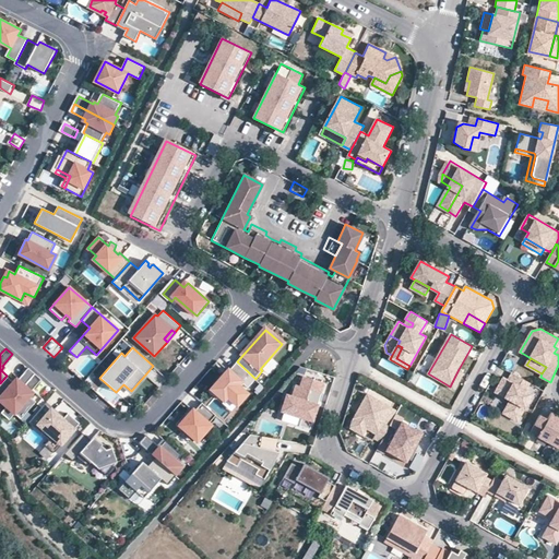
[(256,379),(237,361),(230,369),(236,375),(232,379),(226,375),(215,388),(236,405),(247,393),(240,388),(244,384),(248,388),(256,379)]
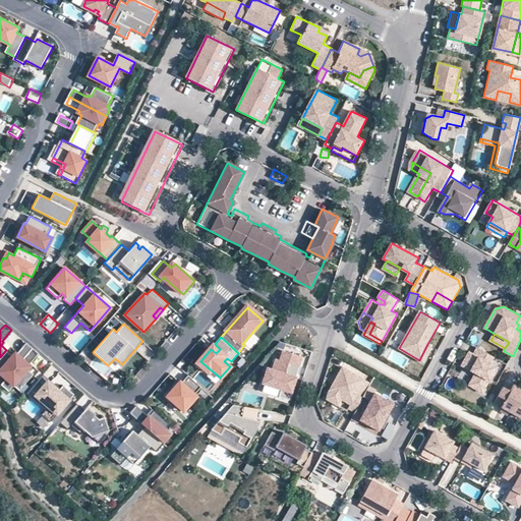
[(12,355),(6,350),(0,357),(0,383),(1,384),(33,348),(26,342),(16,353),(15,352),(12,355)]
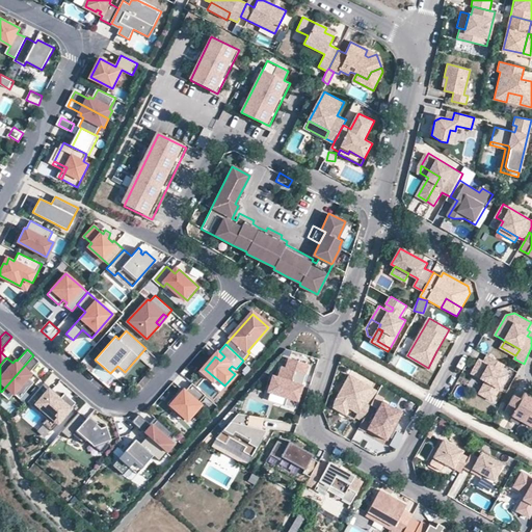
[(436,351),(428,368),(432,370),(442,354),(436,351)]
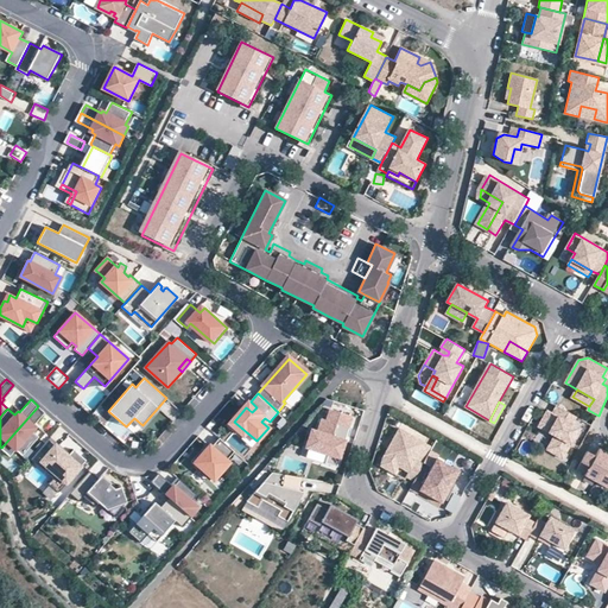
[(564,458),(581,429),(572,424),(577,417),(558,405),(553,413),(548,411),(539,426),(556,436),(548,449),(564,458)]
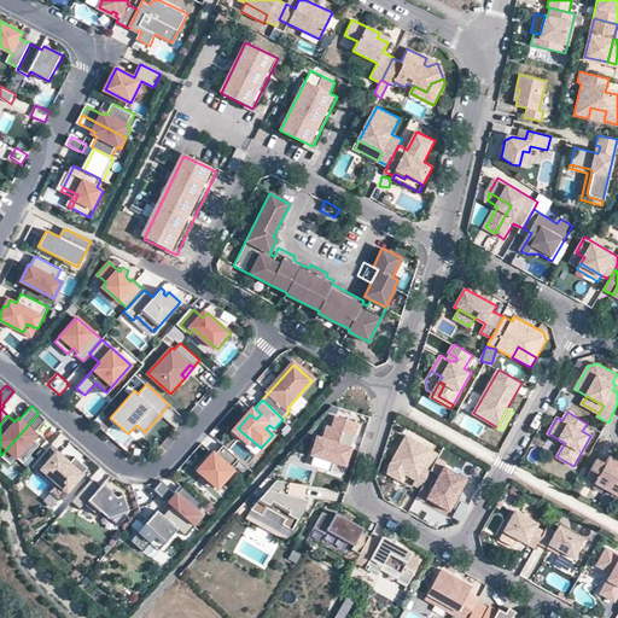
[(46,419),(39,413),(1,455),(10,464),(16,456),(23,462),(40,443),(33,437),(36,433),(34,432),(46,419)]
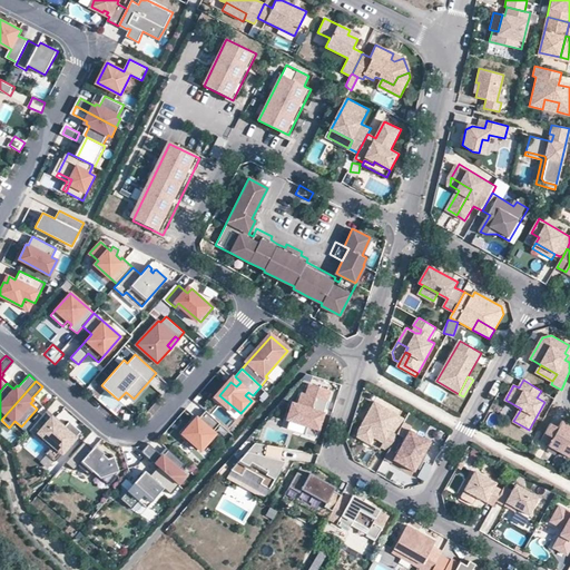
[(294,403),(288,419),(308,425),(306,434),(317,438),(325,413),(320,411),(321,408),(326,409),(332,390),(310,383),(306,393),(303,392),(298,404),(294,403)]
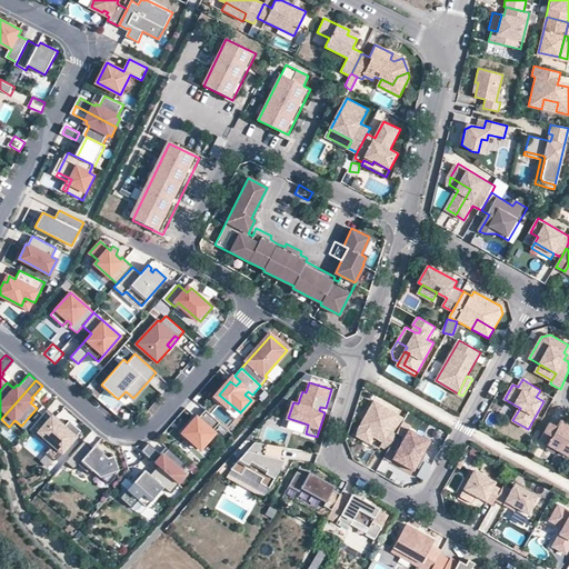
[(399,415),(375,401),(360,429),(369,433),(383,442),(381,446),(389,450),(392,443),(399,432),(391,429),(399,415)]
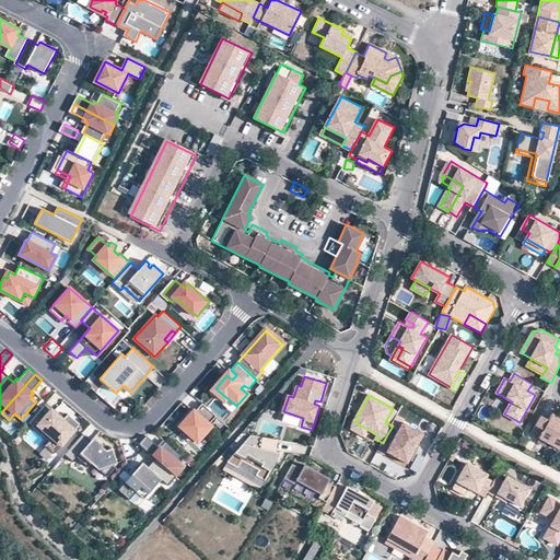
[(216,415),(202,401),(179,424),(196,441),(211,424),(208,421),(216,415)]
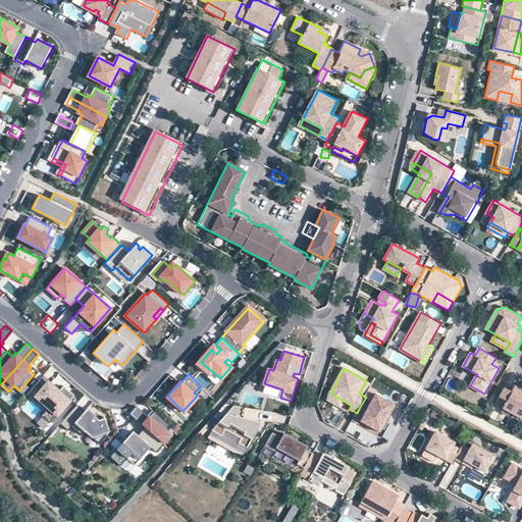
[(41,403),(53,389),(40,378),(29,393),(41,403)]
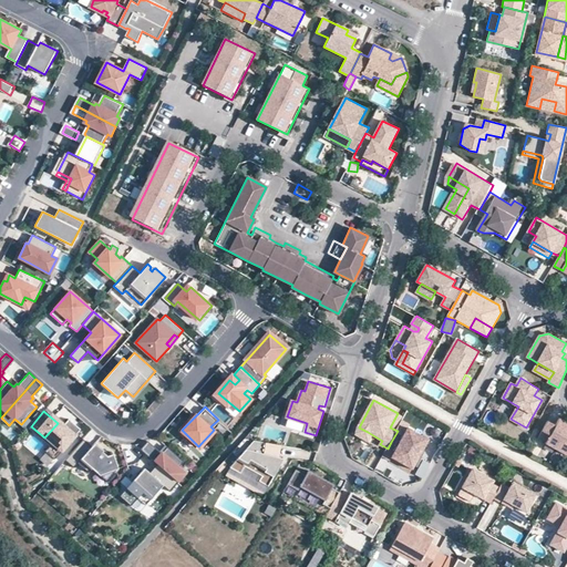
[(566,424),(557,419),(553,426),(545,422),(536,439),(544,443),(544,444),(565,455),(565,454),(566,454),(566,424)]
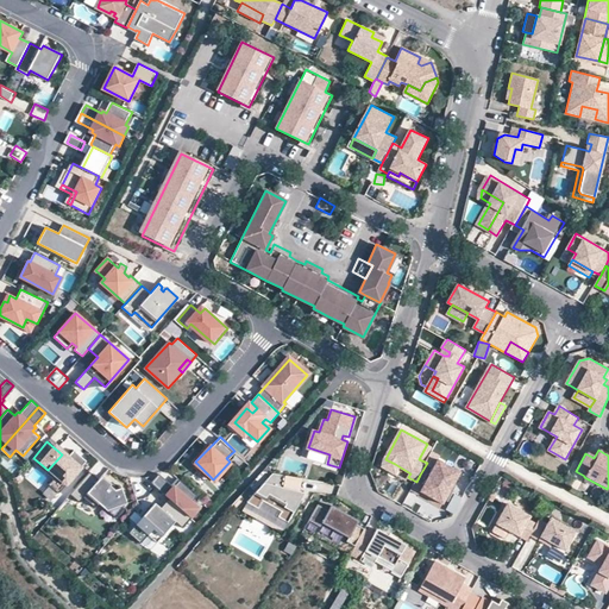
[(62,454),(48,470),(57,478),(50,487),(57,494),(85,463),(74,453),(68,459),(62,454)]
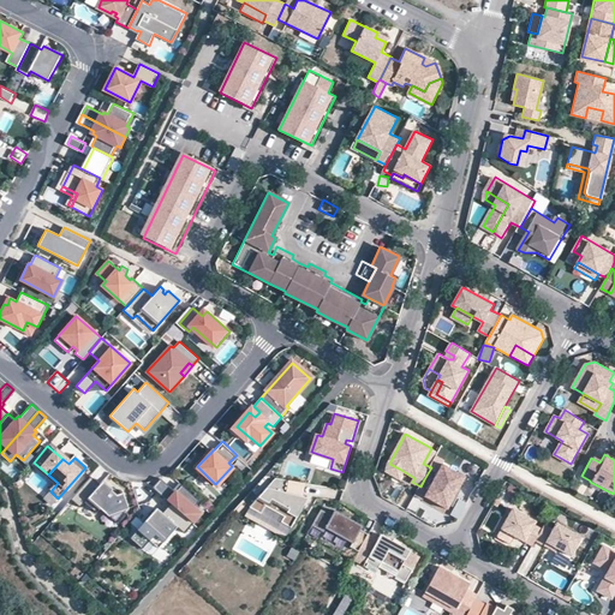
[(399,469),(389,464),(386,470),(395,476),(399,469)]
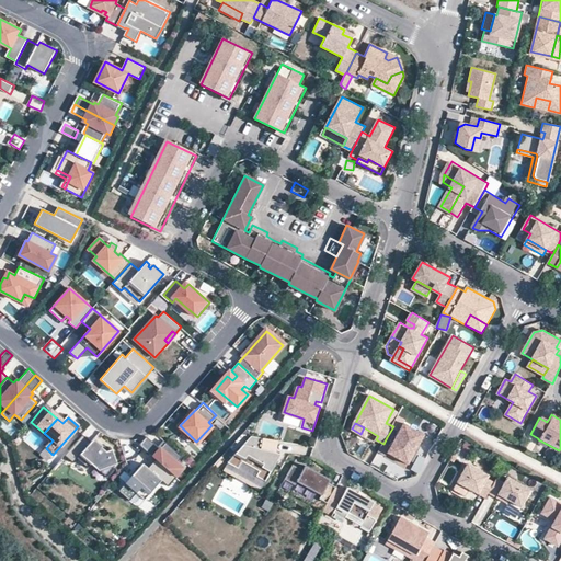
[(424,437),(403,425),(395,441),(387,437),(384,444),(378,454),(386,458),(387,455),(398,461),(402,455),(411,459),(424,437)]
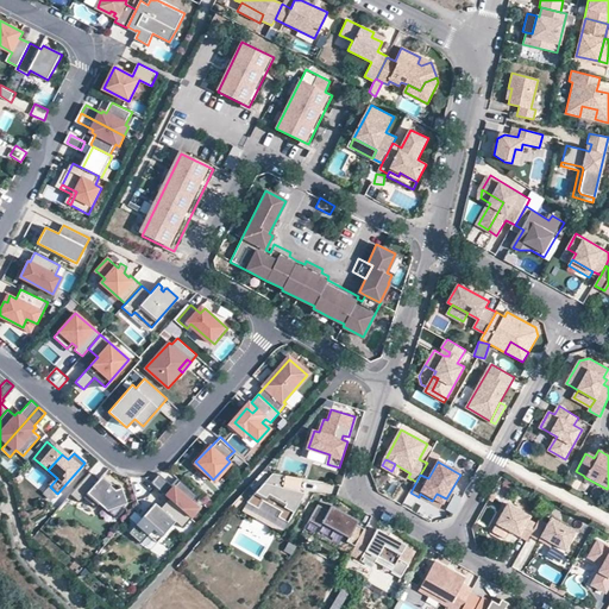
[(102,503),(115,516),(125,507),(121,504),(125,503),(119,487),(115,489),(102,476),(98,481),(90,473),(71,493),(82,502),(86,498),(96,509),(102,503)]
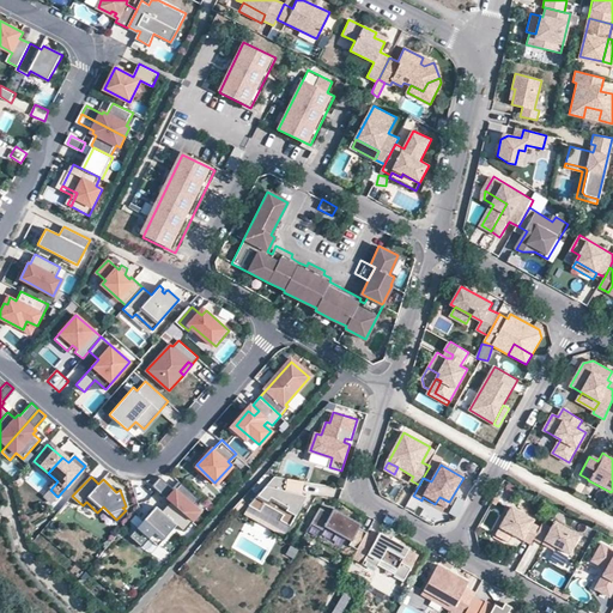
[(303,481),(274,477),(248,505),(260,511),(263,503),(283,514),(280,520),(290,526),(305,496),(301,495),(303,481)]
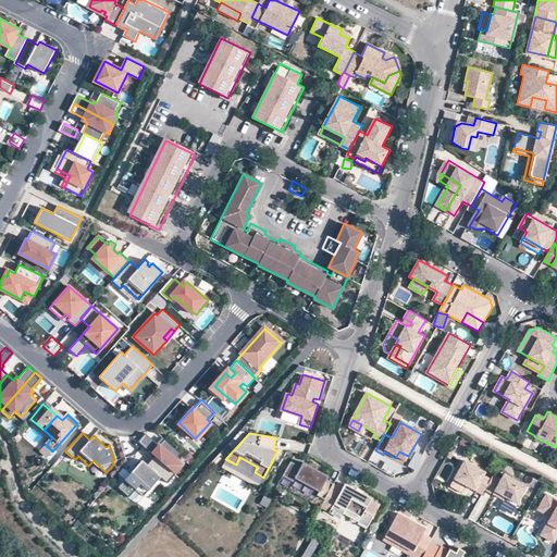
[(181,453),(164,440),(160,446),(146,434),(139,441),(155,455),(174,471),(182,465),(175,459),(181,453)]
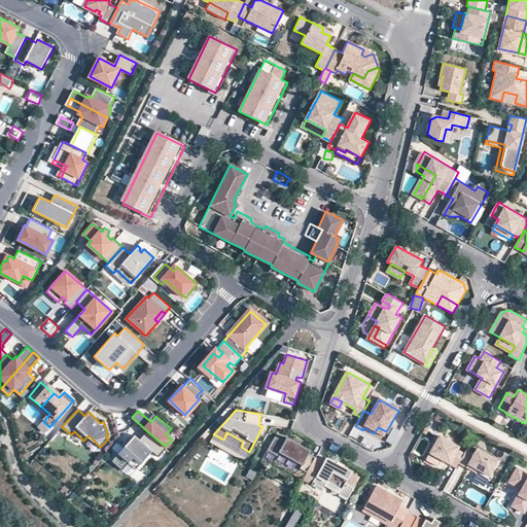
[(386,431),(378,427),(374,433),(383,438),(386,431)]
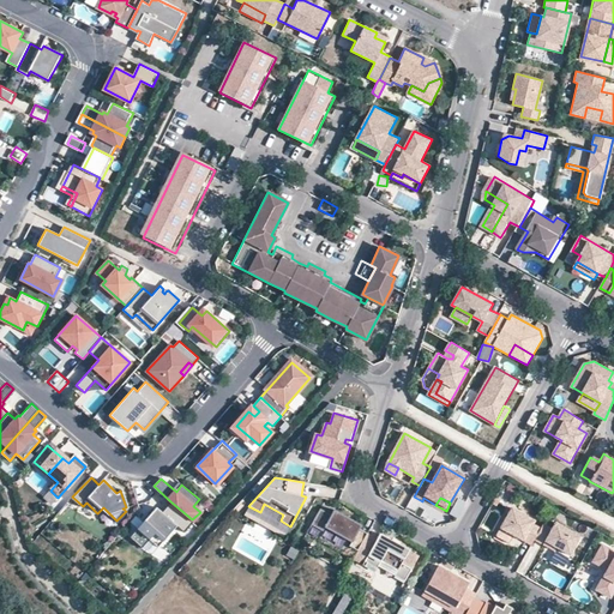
[(192,519),(170,501),(163,511),(158,507),(152,515),(155,517),(151,523),(146,519),(131,539),(143,548),(150,539),(158,546),(175,525),(182,531),(192,519)]
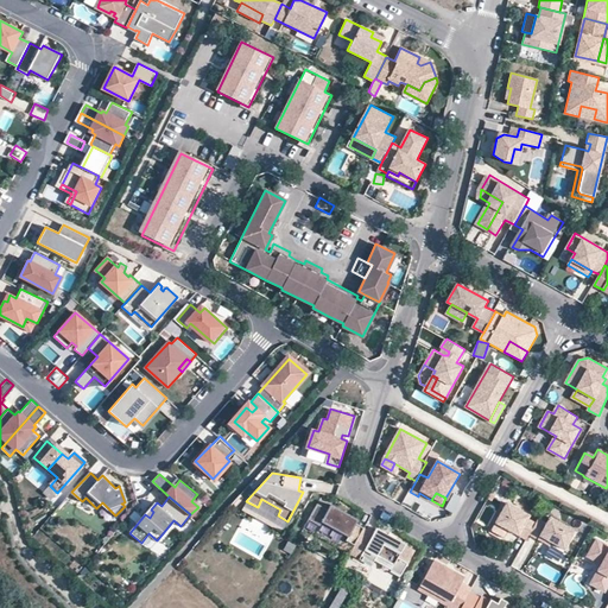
[(454,513),(461,501),(454,498),(448,508),(454,513)]
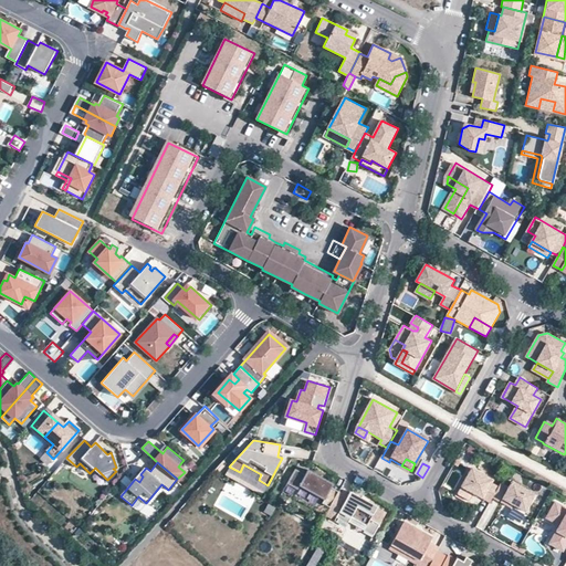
[(494,480),(472,468),(462,486),(474,493),(491,502),(494,498),(500,486),(492,483),(494,480)]
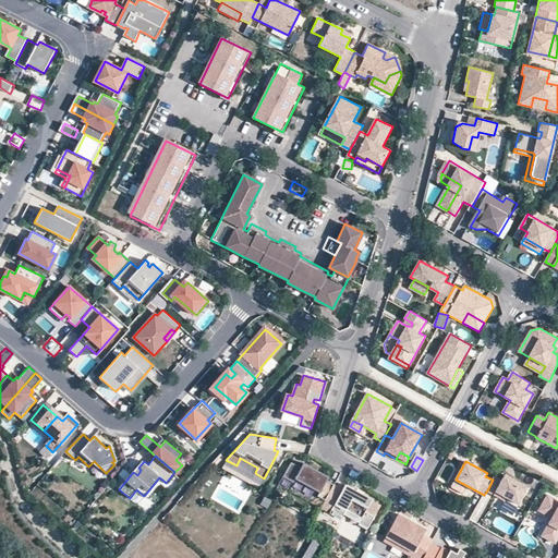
[(280,481),(291,486),(293,483),(317,497),(315,500),(323,505),(334,484),(327,480),(328,476),(303,462),(301,466),(291,462),(280,481)]
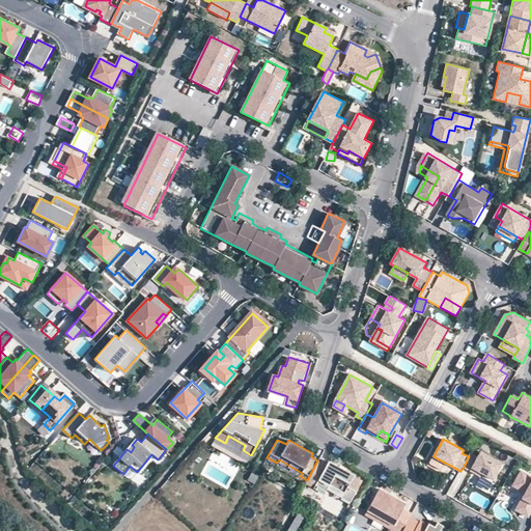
[(469,456),(464,467),(471,471),(473,468),(494,479),(503,464),(481,451),(478,456),(471,452),(469,456)]
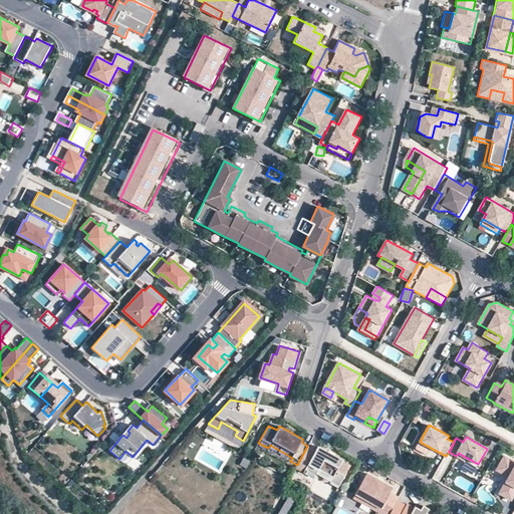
[(431,448),(420,442),(416,449),(427,455),(431,448)]
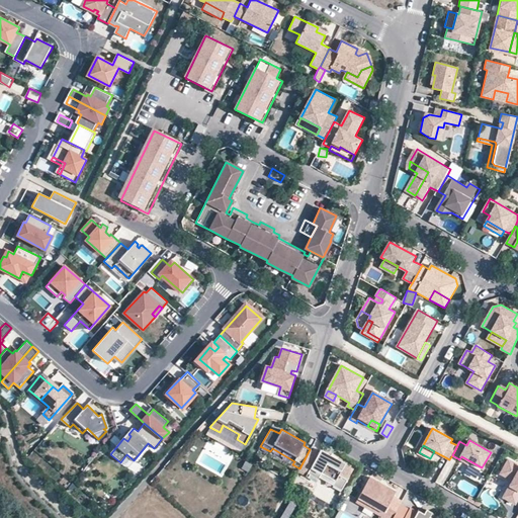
[(321,472),(335,481),(332,485),(341,490),(353,468),(334,458),(333,461),(329,458),(331,455),(320,449),(318,454),(310,449),(299,468),(297,471),(306,477),(308,472),(318,479),(321,472)]
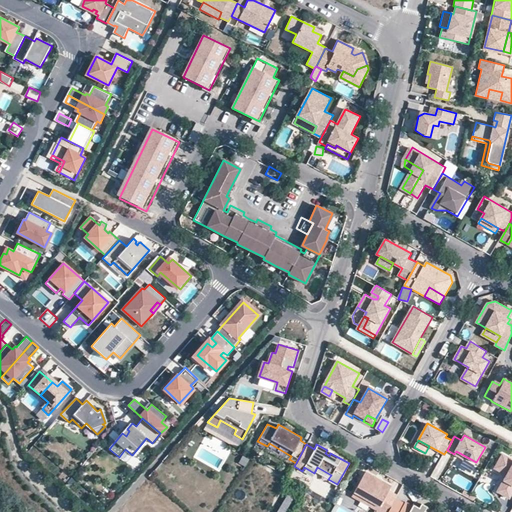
[(511,457),(504,453),(496,467),(505,472),(506,470),(509,471),(508,474),(502,484),(511,489),(511,457)]
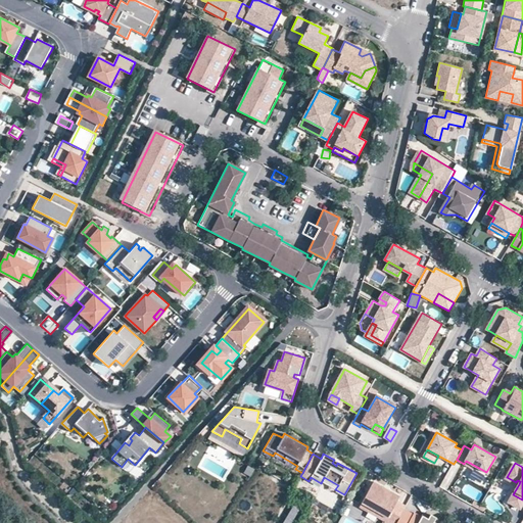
[(473,470),(469,476),(480,483),(484,477),(473,470)]
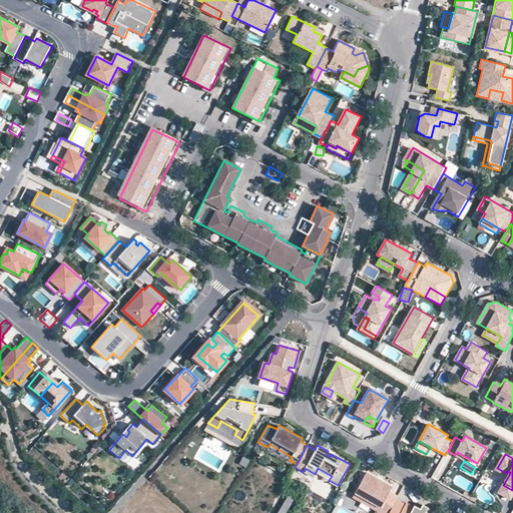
[(356,494),(381,508),(378,512),(390,512),(398,499),(400,496),(391,491),(393,487),(367,472),(356,494)]
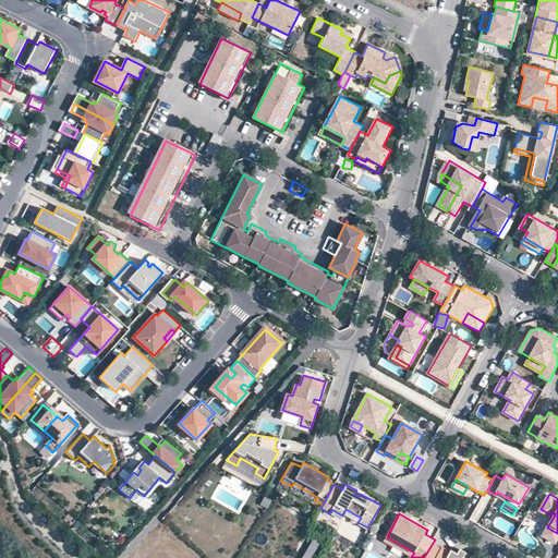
[(355,528),(364,533),(367,528),(358,522),(355,528)]
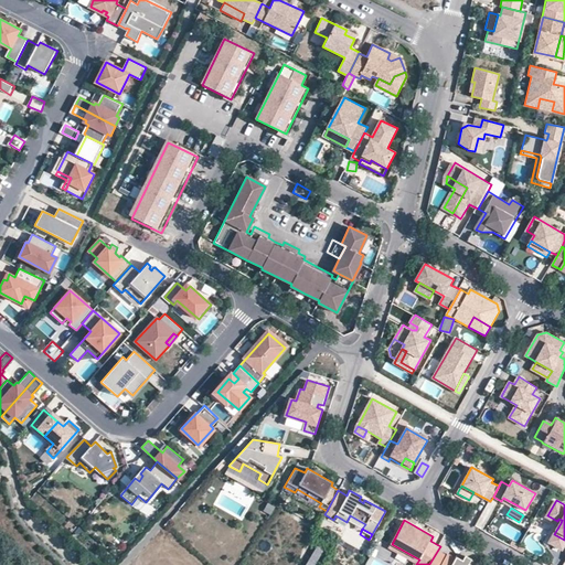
[(564,545),(564,540),(554,534),(550,542),(563,548),(564,545)]
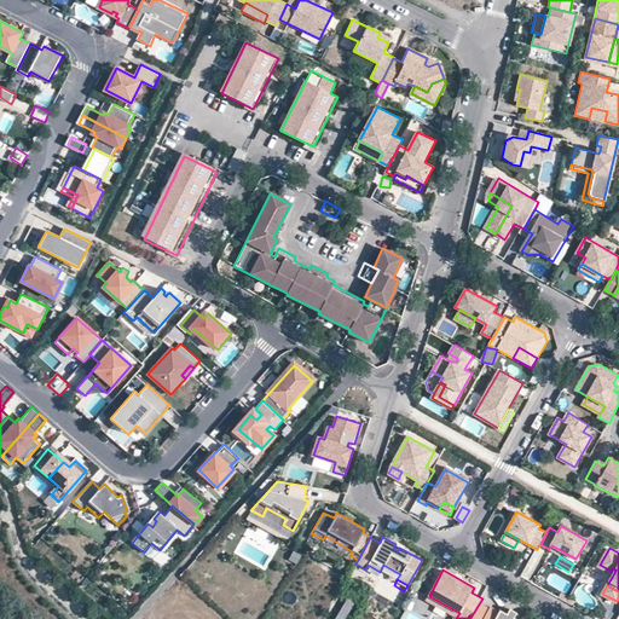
[(335,618),(345,618),(356,602),(350,599),(335,618)]
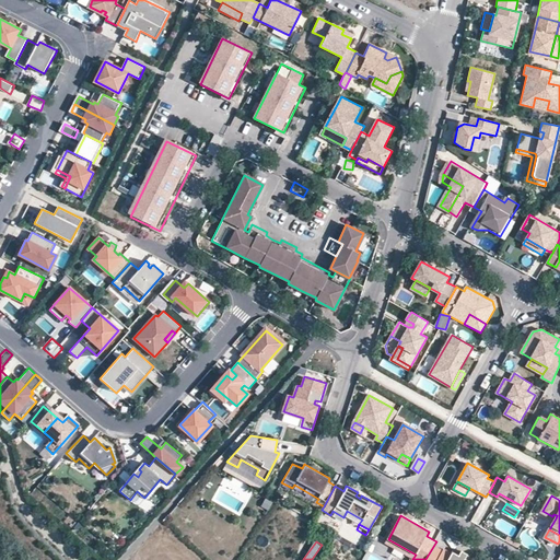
[(470,559),(465,557),(468,552),(462,549),(459,553),(453,550),(453,551),(445,547),(443,549),(434,545),(426,559),(470,559)]
